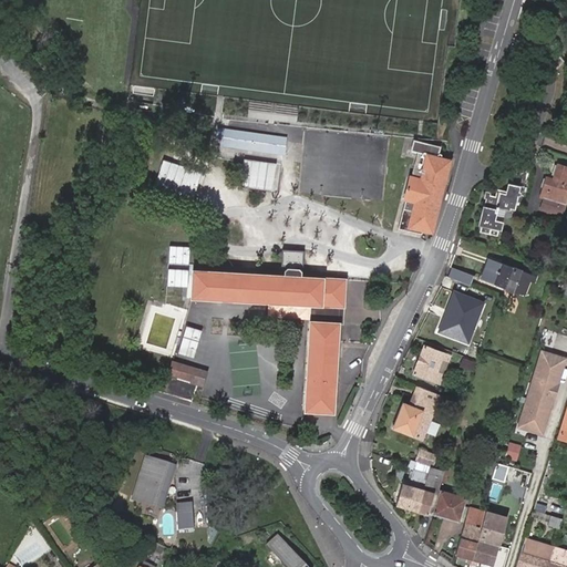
[(151,107),(135,106),(134,115),(150,116),(151,107)]
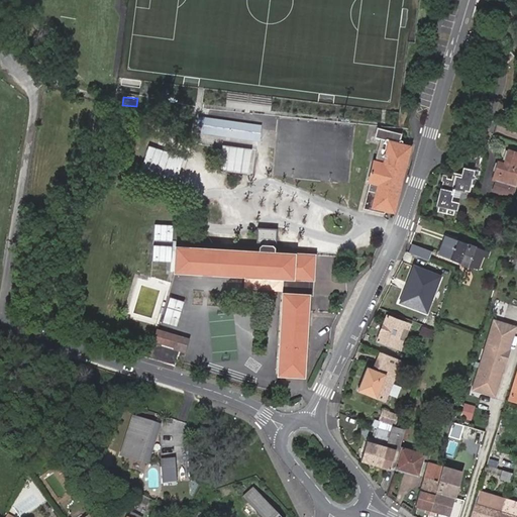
[(198,115),(196,132),(260,140),(262,124),(198,115)]
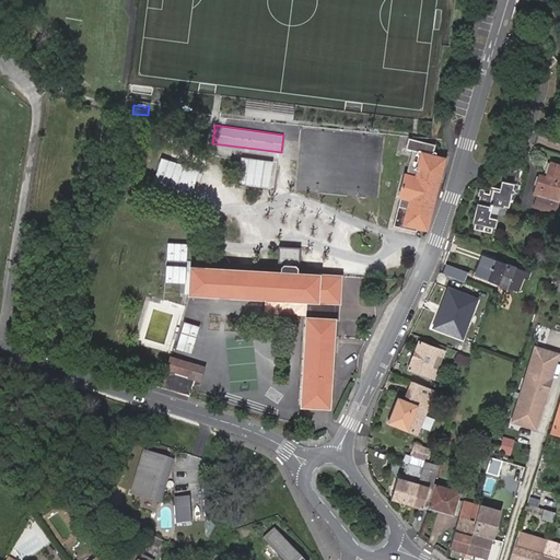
[(420,228),(429,231),(451,159),(438,155),(441,143),(415,137),(411,148),(418,150),(396,224),(419,231),(420,228)]
